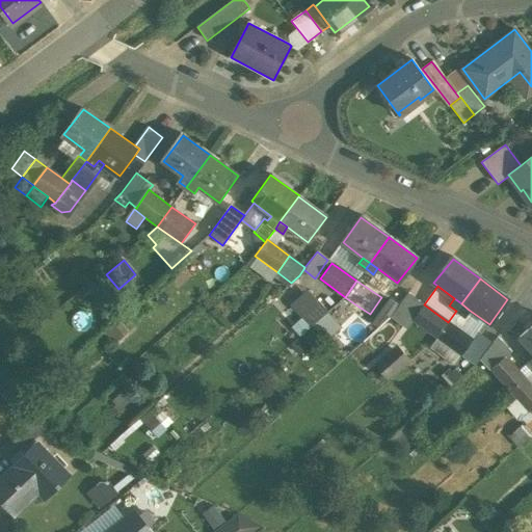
[(320,308),(304,291),(292,302),(313,325),(323,316),(325,314),(320,308)]
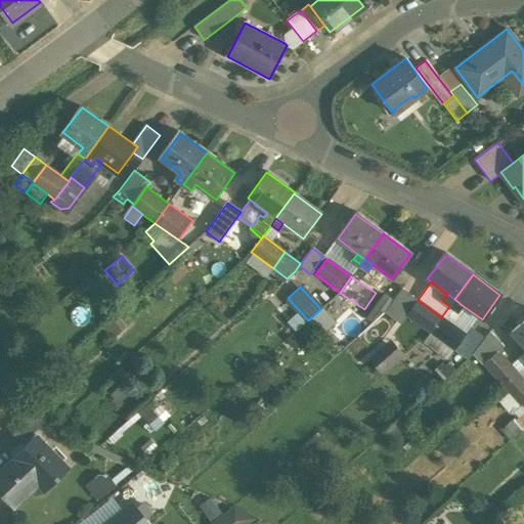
[(405,315),(417,299),(402,289),(384,312),(401,325),(407,316),(405,315)]
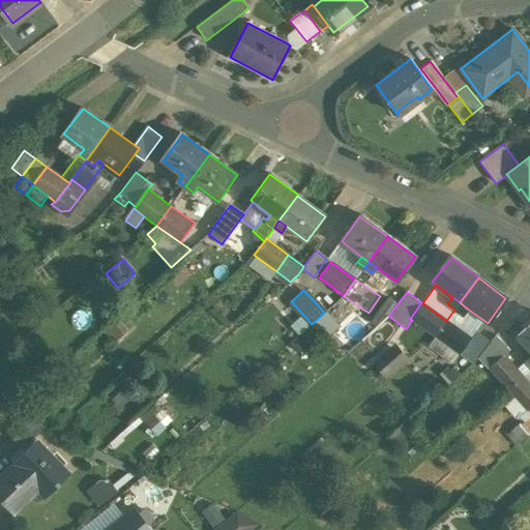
[(357,305),(344,296),(335,302),(351,314),(357,305)]
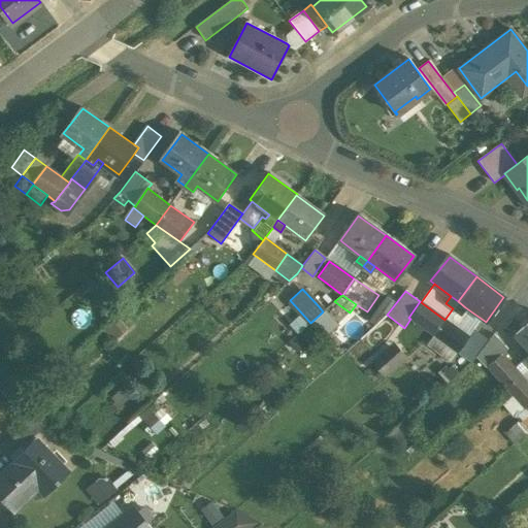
[(458,301),(451,296),(446,303),(453,308),(458,301)]
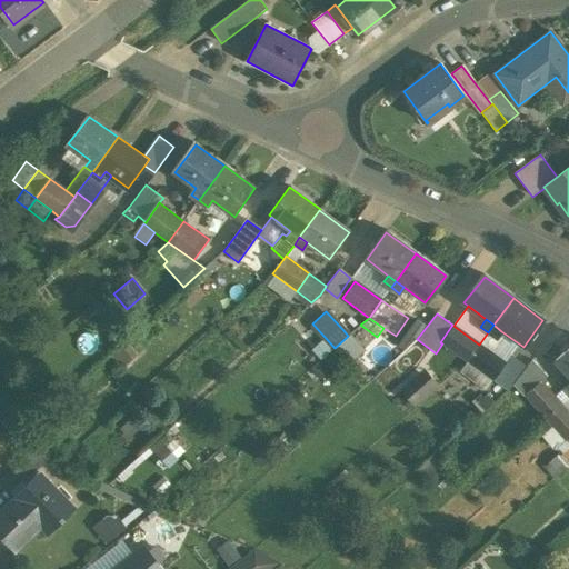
[(356,329),(350,322),(342,329),(348,336),(350,335),(356,329)]
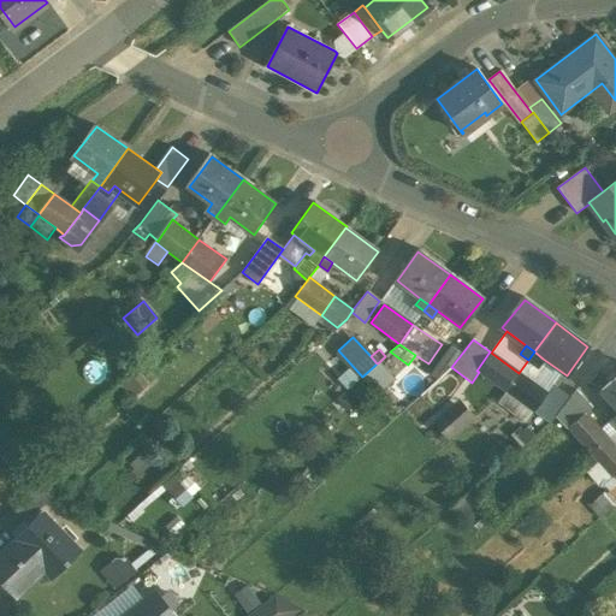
[(408,365),(390,351),(385,356),(379,362),(384,366),(397,377),(408,365)]
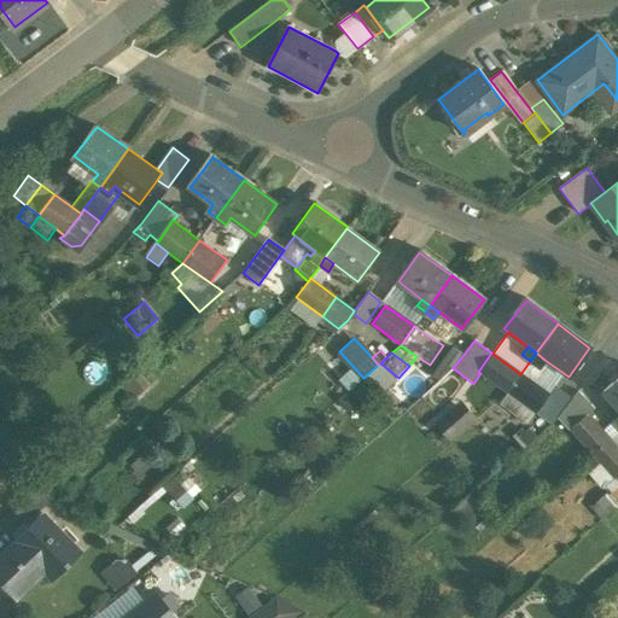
[(493,354),(491,353),(478,372),(481,373),(507,392),(520,374),(493,354)]
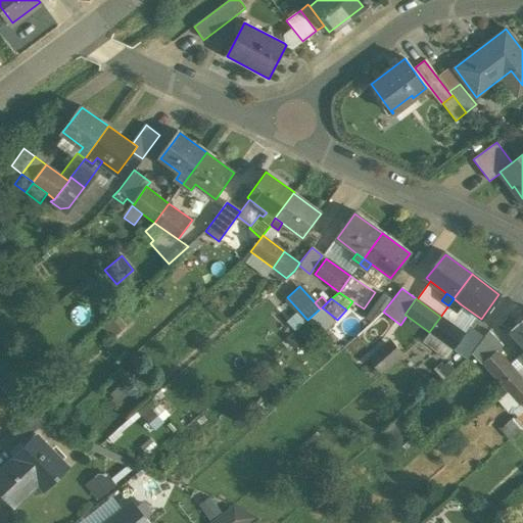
[(461,304),(454,298),(448,305),(457,311),(461,304)]
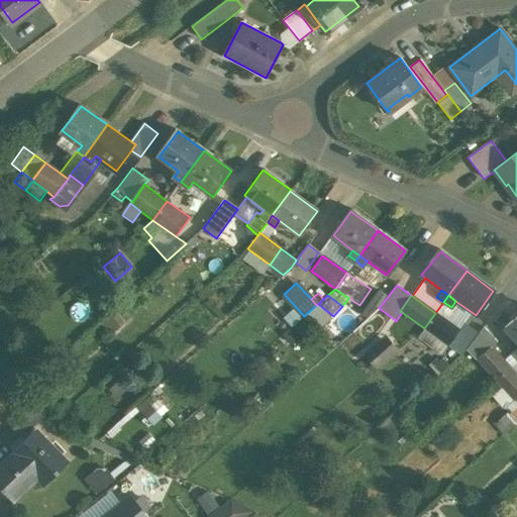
[(318,311),(314,307),(304,316),(317,331),(327,321),(318,311)]
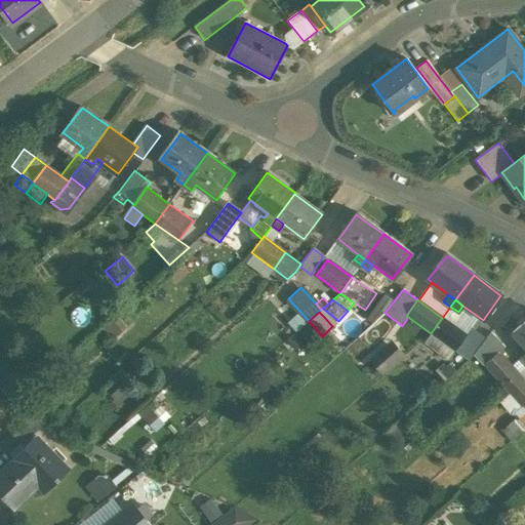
[(466,334),(442,318),(431,333),(437,338),(447,345),(454,350),(466,334)]
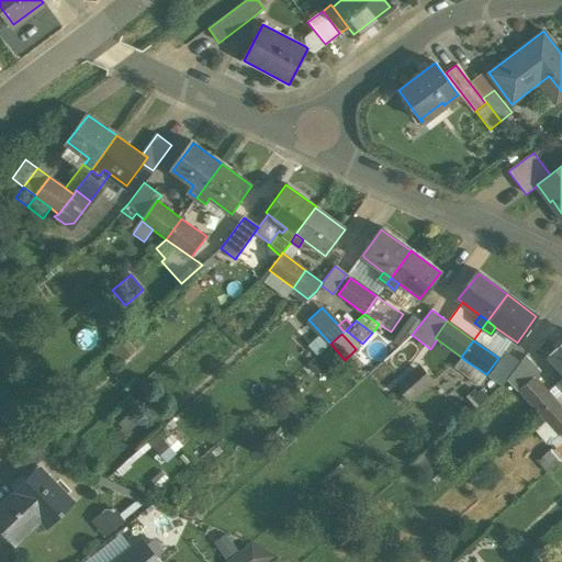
[(561,343),(550,355),(561,369),(561,343)]
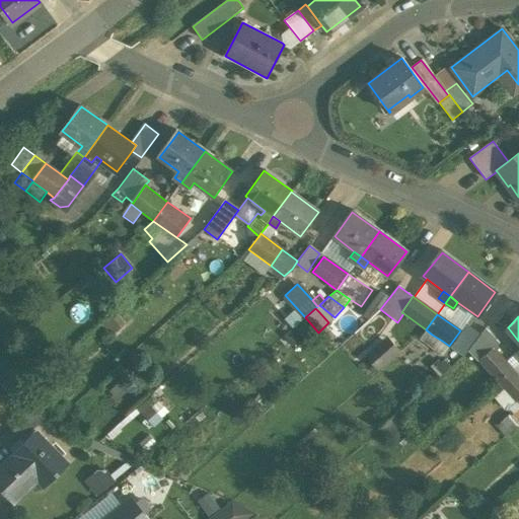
[(493,347),(495,349),(501,343),(487,327),(469,350),(477,360),(493,347)]
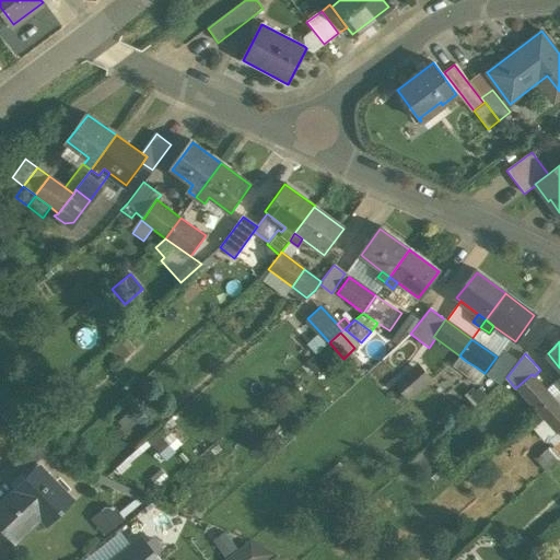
[(477,368),(466,361),(463,370),(470,375),(477,368)]
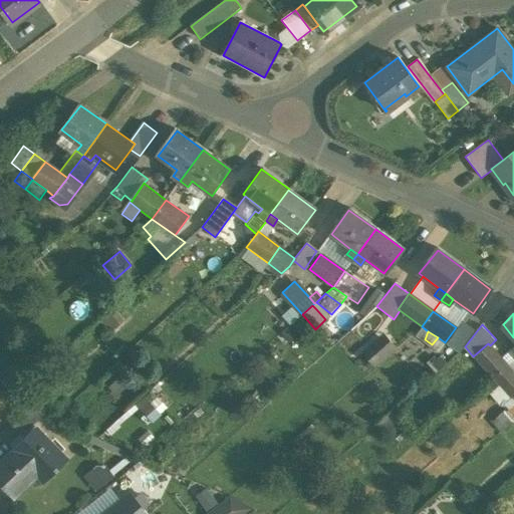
[(382,333),(360,353),(374,368),(396,348),(382,333)]
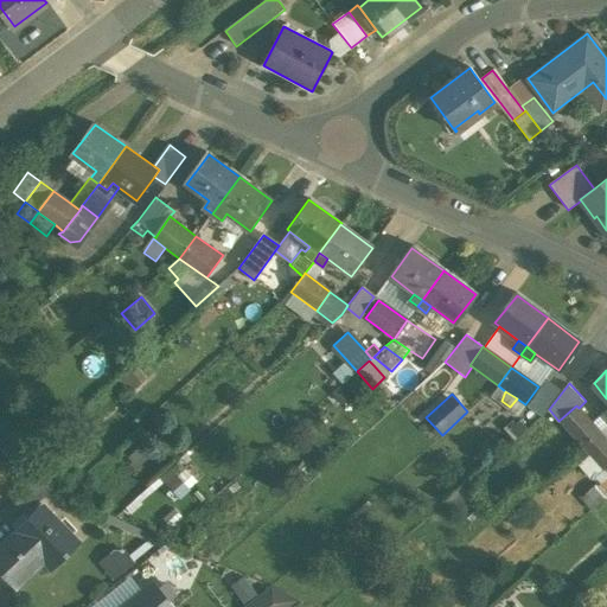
[(579,408),(576,406),(558,421),(582,446),(600,430),(592,422),(579,408)]
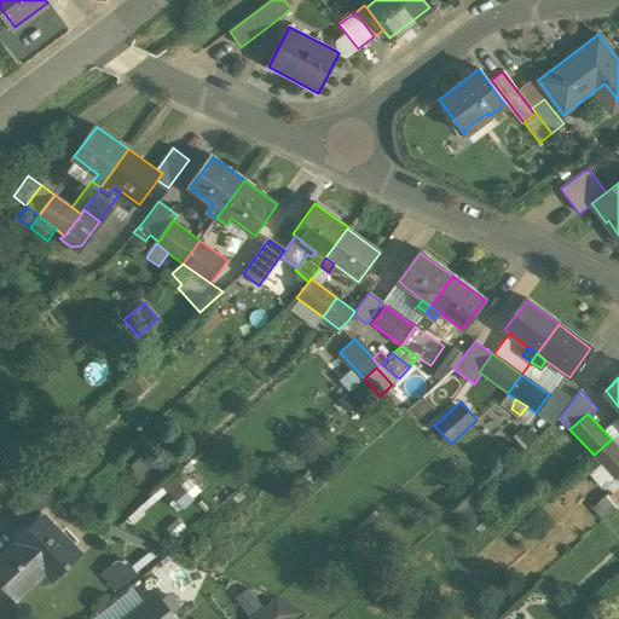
[(618,422),(617,420),(603,431),(612,439),(618,432),(618,422)]
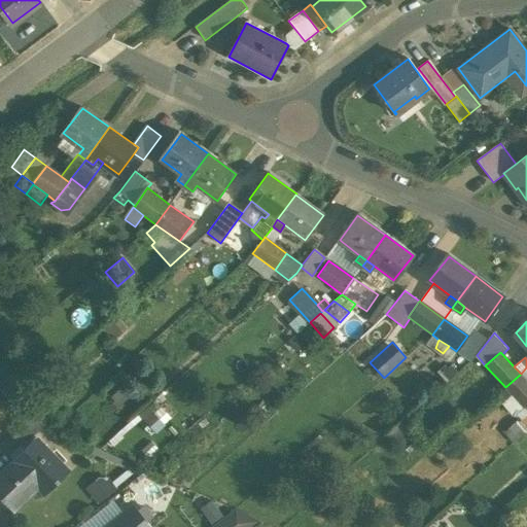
[(526,381),(521,374),(505,387),(513,395),(525,409),(526,406),(526,381)]
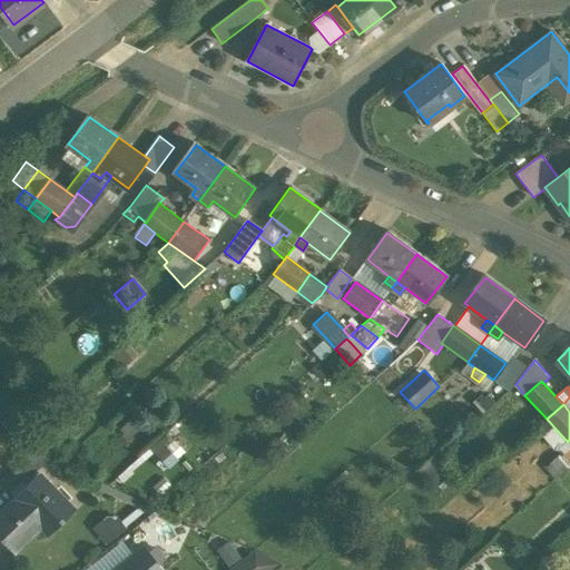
[(556,480),(569,468),(569,465),(569,439),(568,442),(554,428),(543,438),(559,455),(553,460),(551,458),(542,465),(556,480)]
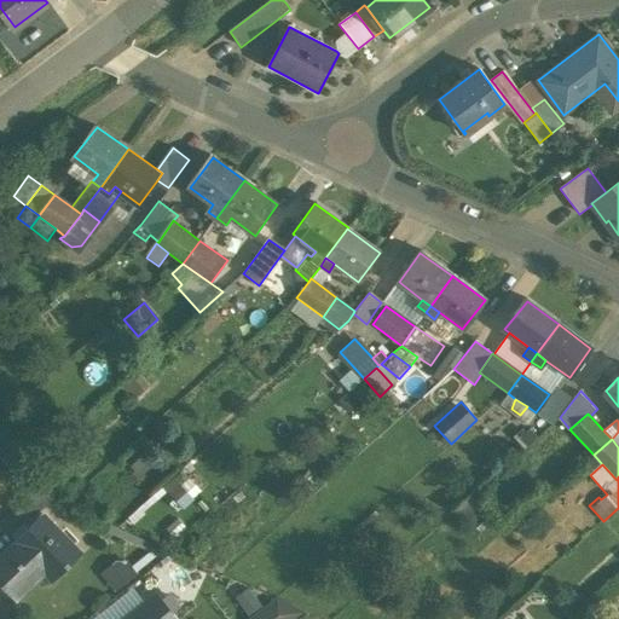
[(181,507),(201,492),(186,473),(166,487),(181,507)]
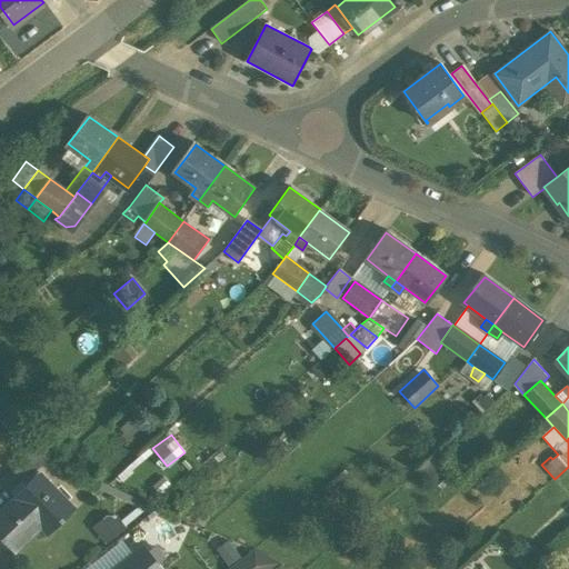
[(280,435),(269,443),(280,456),(291,446),(280,435)]
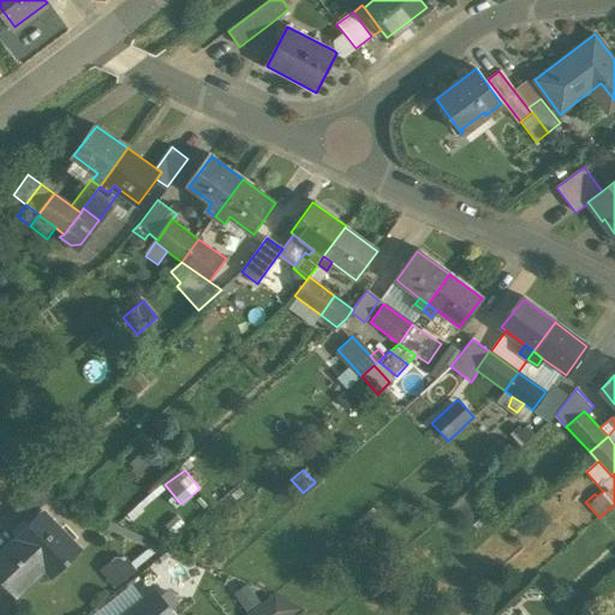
[(45,511),(57,499),(39,490),(12,511),(23,521),(27,526),(45,511)]
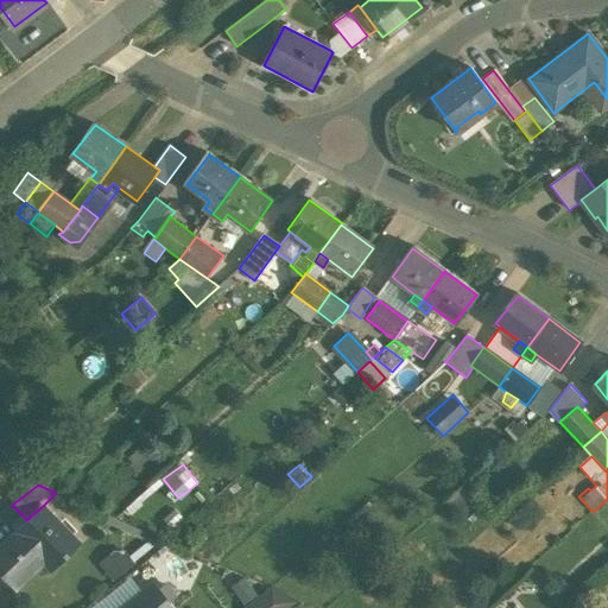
[(26,520),(23,515),(8,529),(13,532),(0,544),(0,575),(16,593),(43,568),(48,574),(80,544),(44,505),(26,520)]
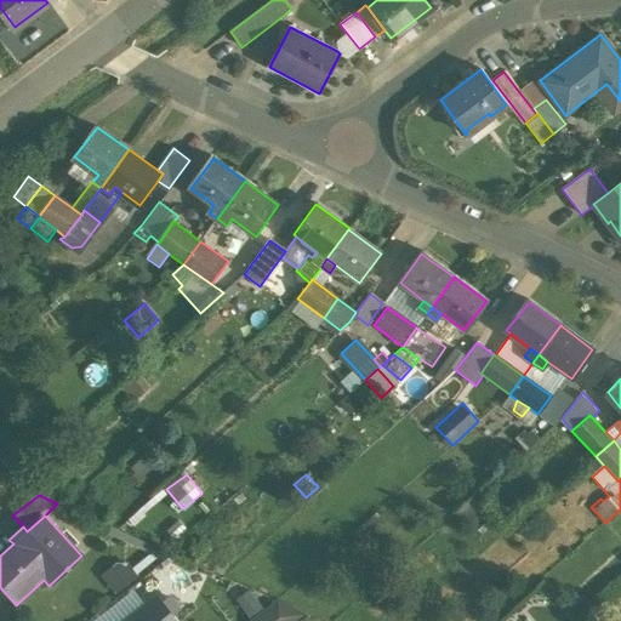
[(124,620),(174,620),(155,596),(124,620)]
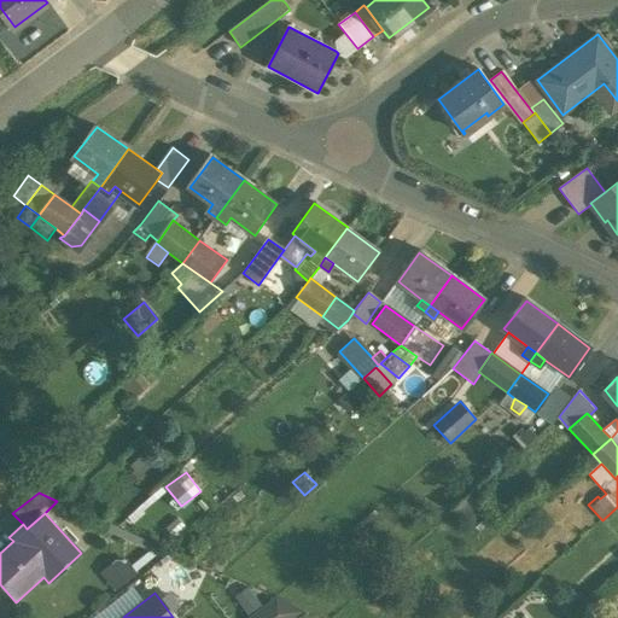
[(251,617),(250,617),(298,617),(304,613),(274,600),(251,617)]
